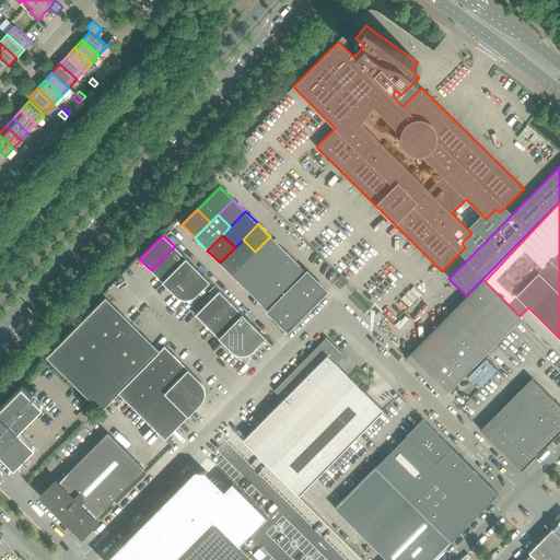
[(259,271),(267,264),(283,248),(270,236),(255,252),(247,259),(259,271)]
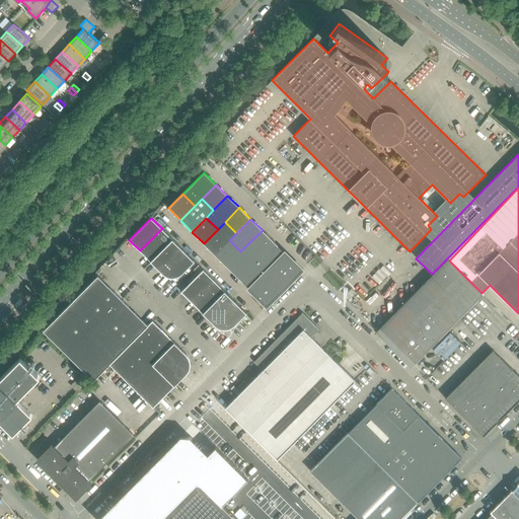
[(215,254),(229,240),(236,233),(225,222),(218,229),(204,243),(215,254)]
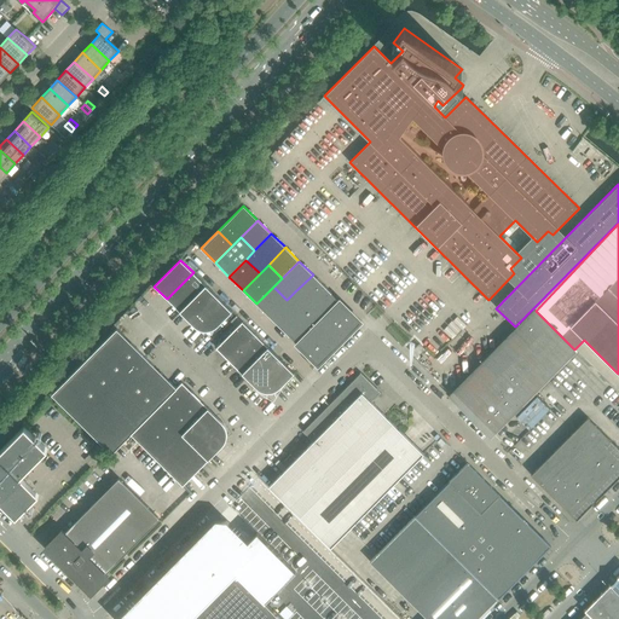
[(180,312),(206,285),(194,272),(167,299),(180,312)]
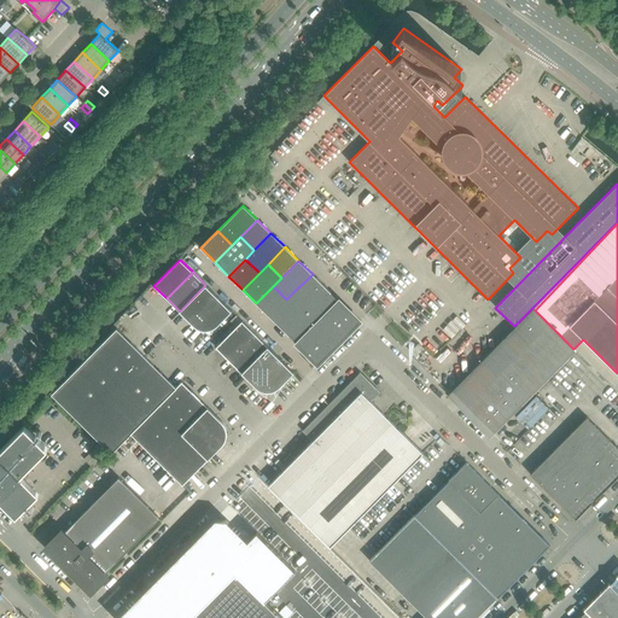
[(309,304),(326,287),(313,274),(295,291),(309,304)]
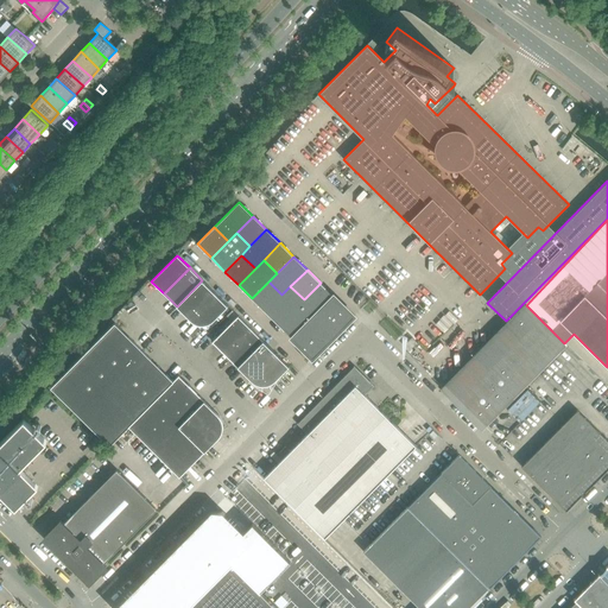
[(228,305),(202,280),(177,306),(190,320),(194,322),(197,324),(201,324),(204,324),(209,323),(213,321),(214,320),(228,305)]
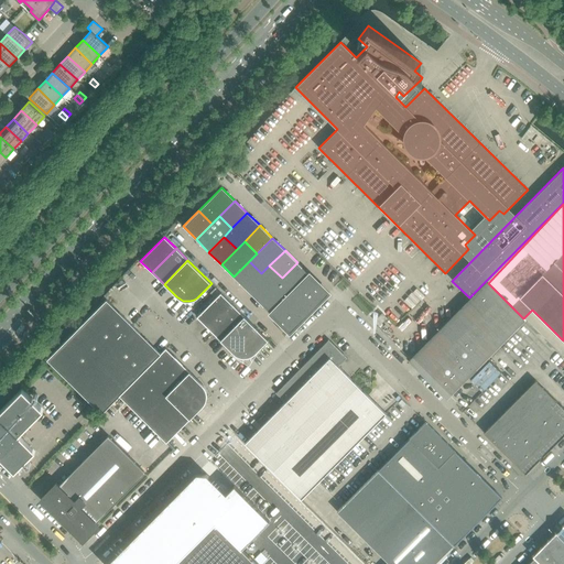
[(246,289),(261,273),(249,261),(234,277),(246,289)]
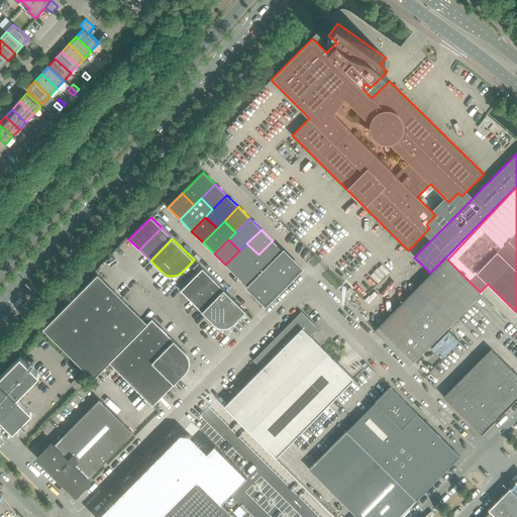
[(270,267),(284,251),(273,240),(259,254),(251,263),(263,274),(270,267)]
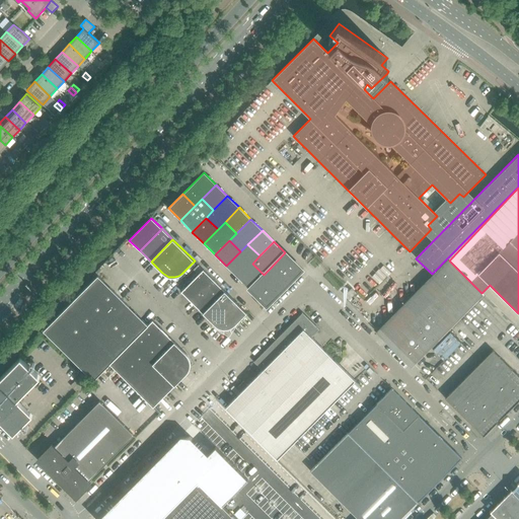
[(238,278),(252,264),(260,255),(247,244),(240,251),(226,266),(238,278)]
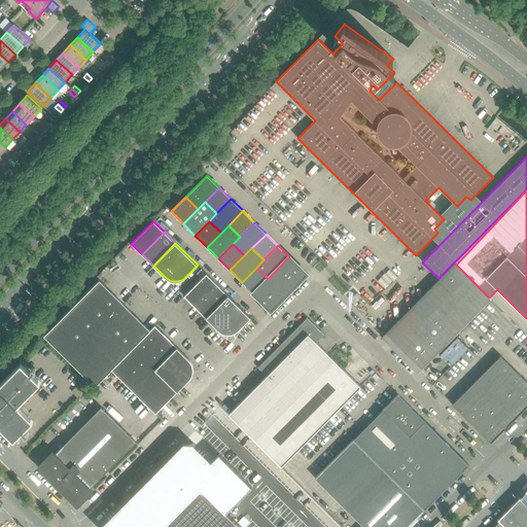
[(307,274),(289,256),(275,272),(292,288),(307,274)]
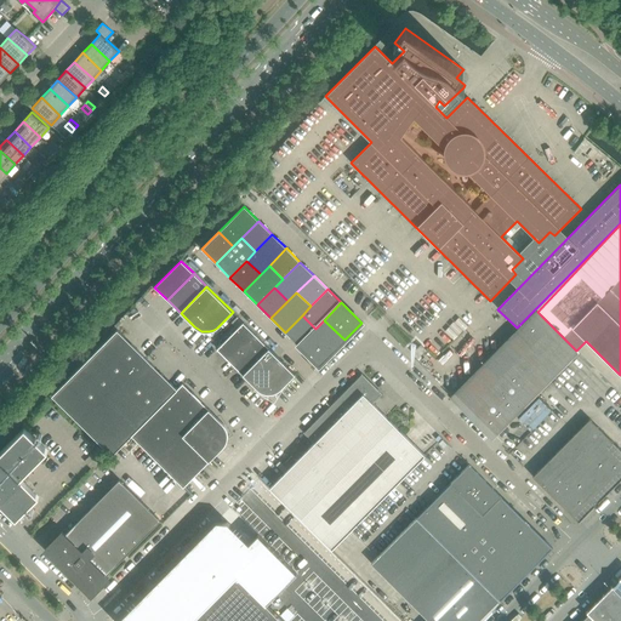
[(501,426),(576,351),(537,312),(453,398),(459,403),(474,419),(476,419),(489,432),(490,432),(493,432),(494,431),(494,429),(493,428),(497,423),(501,426)]
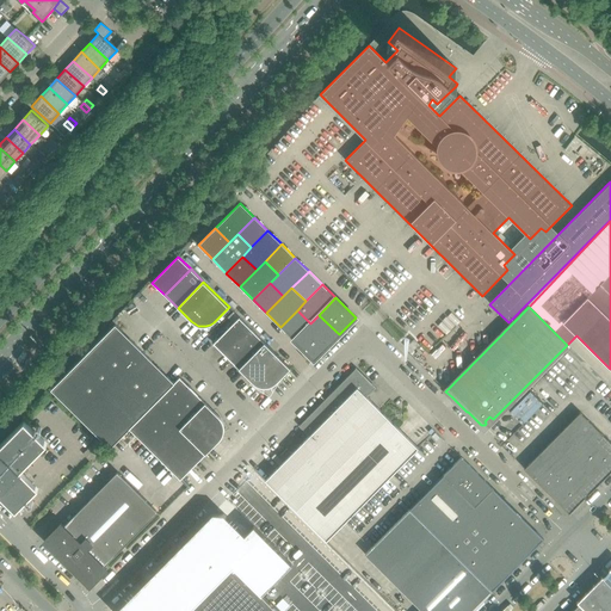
[(294,340),(310,323),(297,310),(281,327),(294,340)]
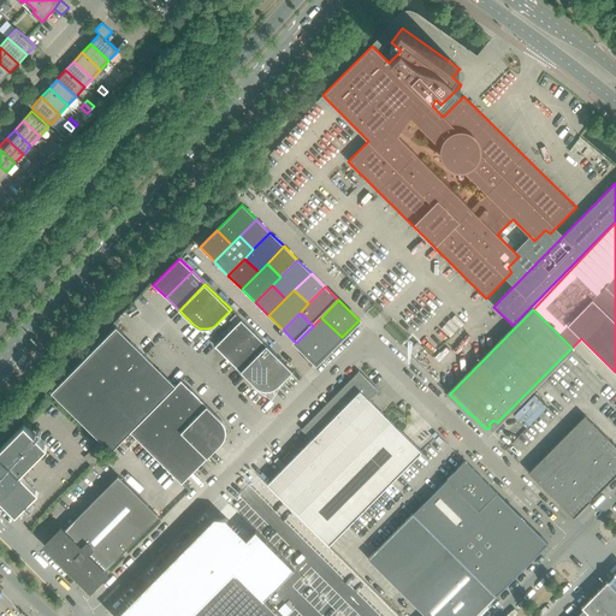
[(318,362),(342,337),(321,318),(313,326),(296,343),(317,362),(318,362)]
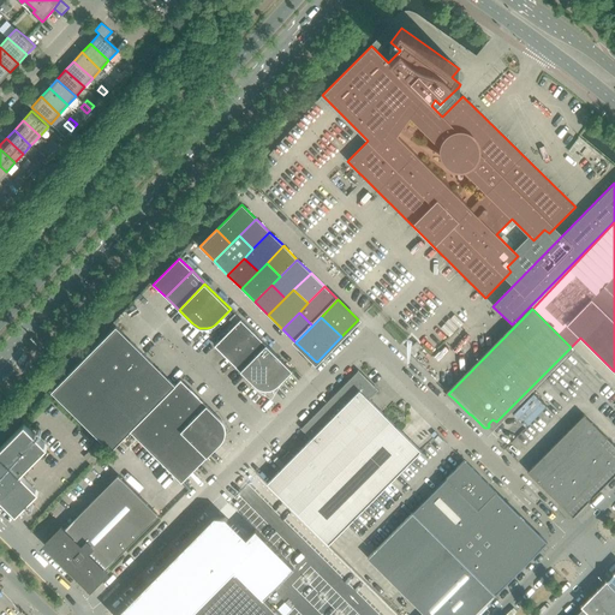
[(227,358),(254,332),(240,320),(215,346),(227,358)]
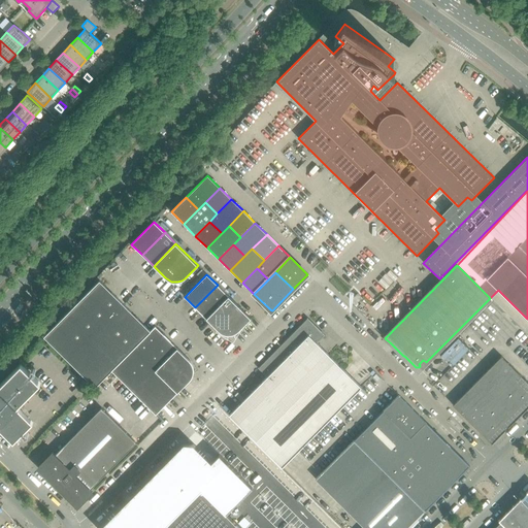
[(69,362),(125,306),(99,281),(43,336),(69,362)]
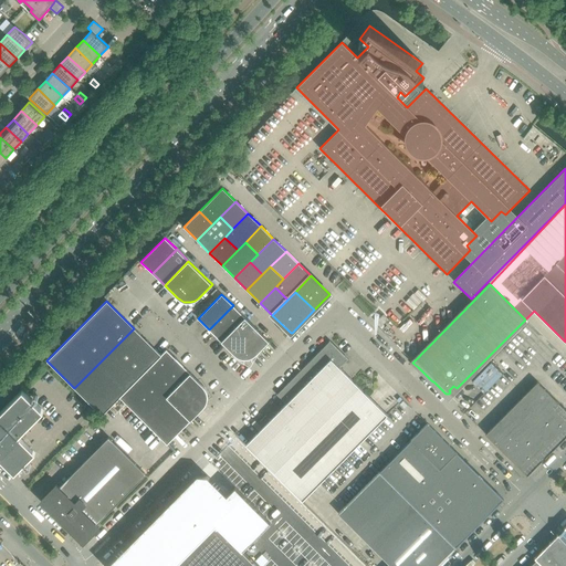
[(221,342),(245,317),(233,305),(209,329),(221,342)]
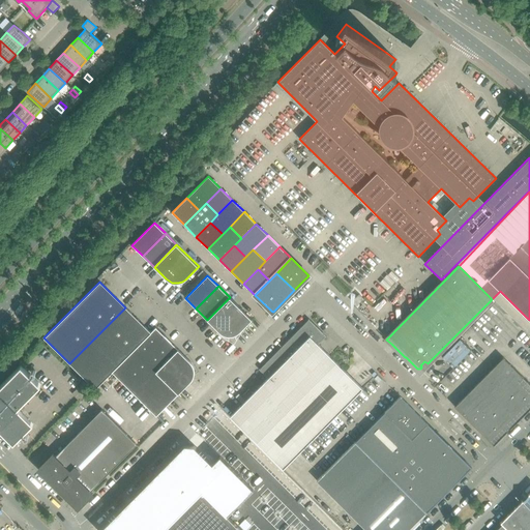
[(356,305),(363,298),(359,294),(352,301),(356,305)]
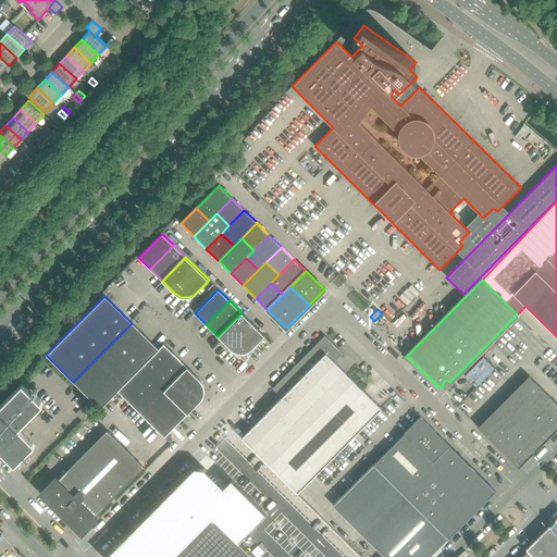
[(264,335),(242,312),(218,336),(231,348),(232,350),(233,350),(236,353),(240,353),(244,353),(247,351),(250,350),(252,348),(264,335)]
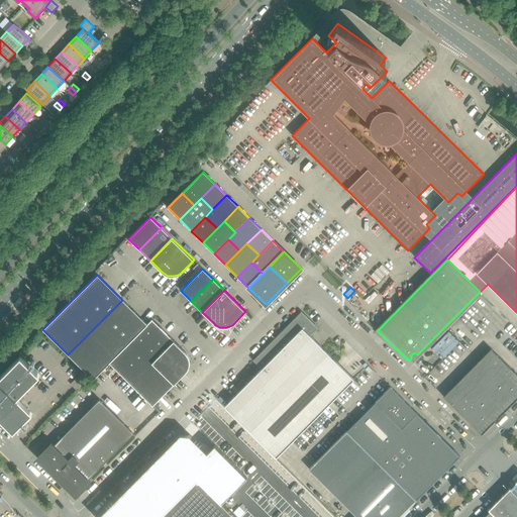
[(109,364),(147,324),(122,300),(68,354),(93,380),(109,364)]
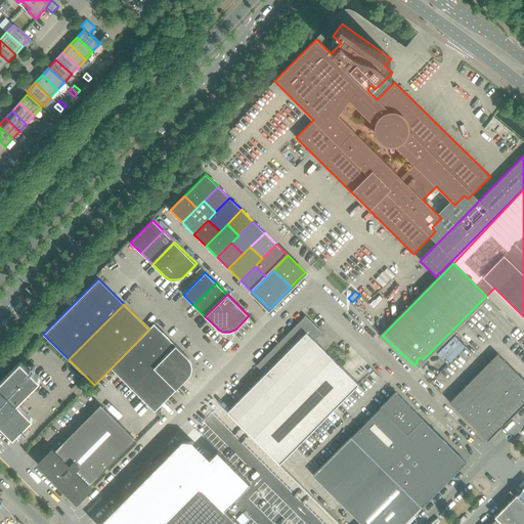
[(279,464),(358,385),(358,384),(314,340),(321,333),(305,316),(271,351),(271,353),(265,358),(264,357),(257,365),(265,374),(227,411),(279,464)]
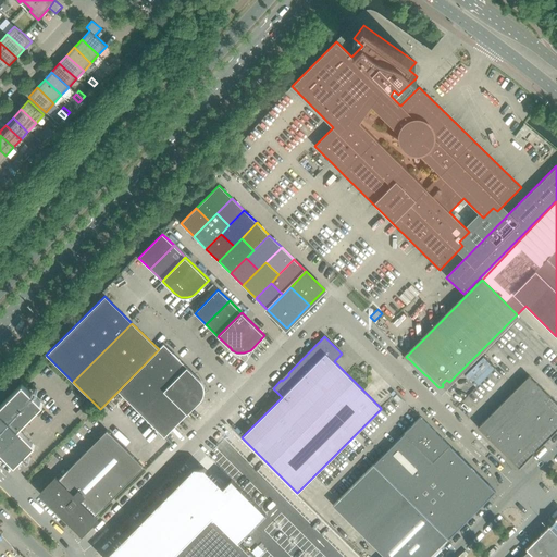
[(164,390),(187,367),(163,344),(159,349),(118,392),(140,413),(152,401),(164,390)]
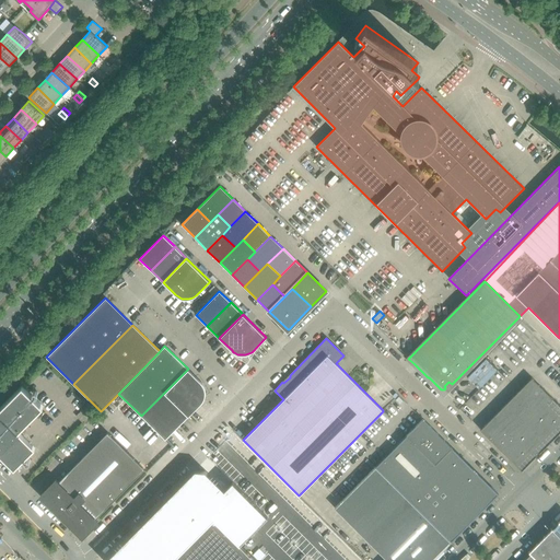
[(206,394),(206,389),(205,386),(202,383),(201,382),(188,369),(165,392),(189,416),(201,404),(202,401),(203,400),(205,397),(206,394)]
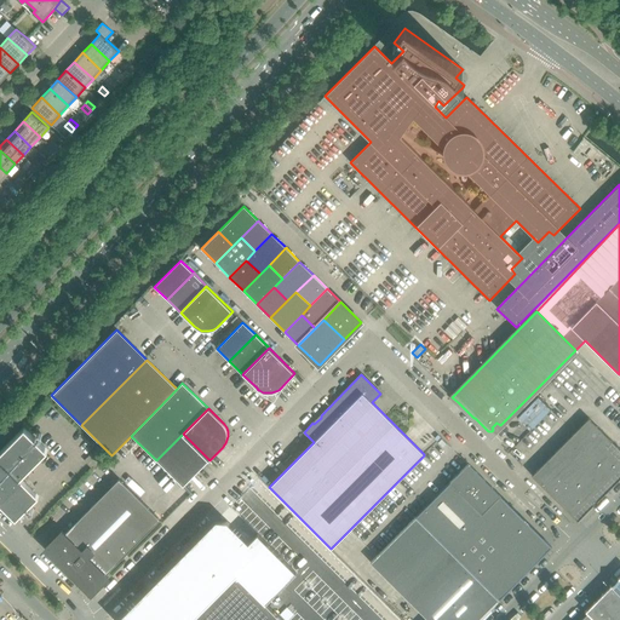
[(578,521),(619,477),(619,449),(589,418),(532,476),(555,498),(578,521)]
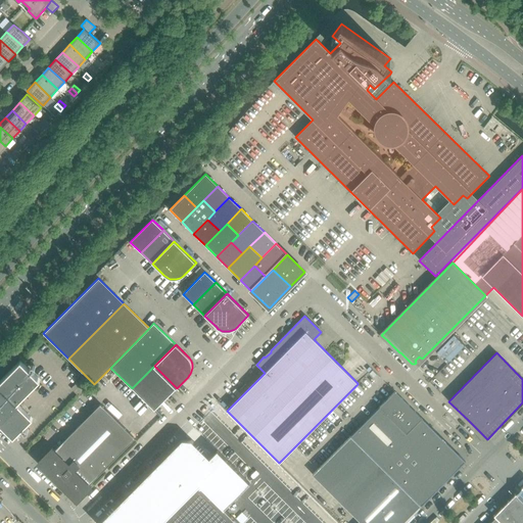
[(17,403),(40,380),(32,371),(35,369),(36,367),(35,366),(34,365),(32,366),(31,367),(29,368),(20,360),(0,380),(0,421),(6,428),(14,436),(21,430),(25,427),(33,419),(17,403)]
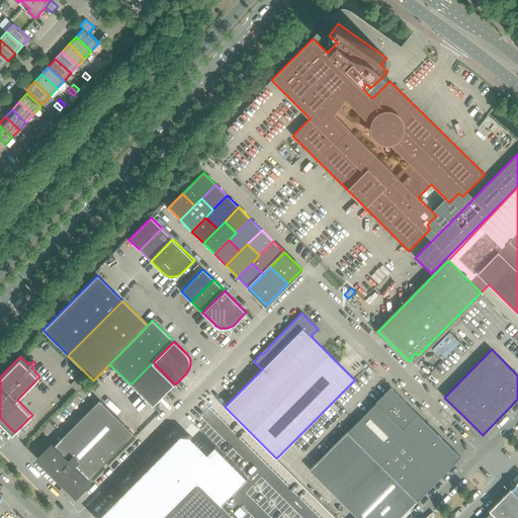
[(175,384),(153,362),(142,373),(164,396),(175,384)]
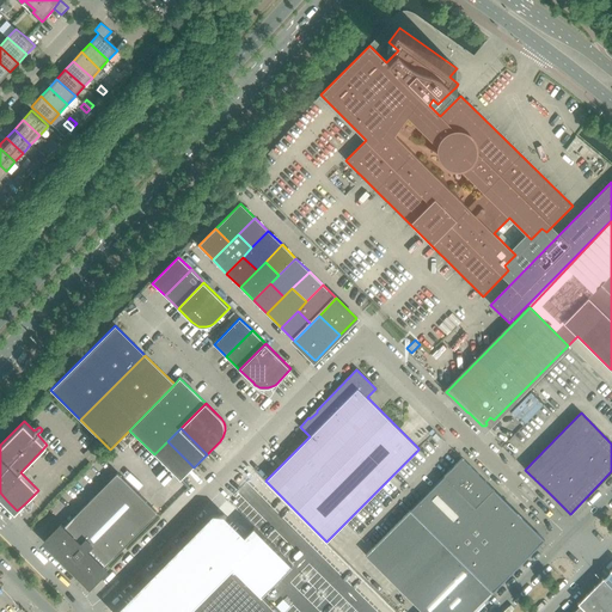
[(92,463),(105,450),(97,440),(84,454),(92,463)]
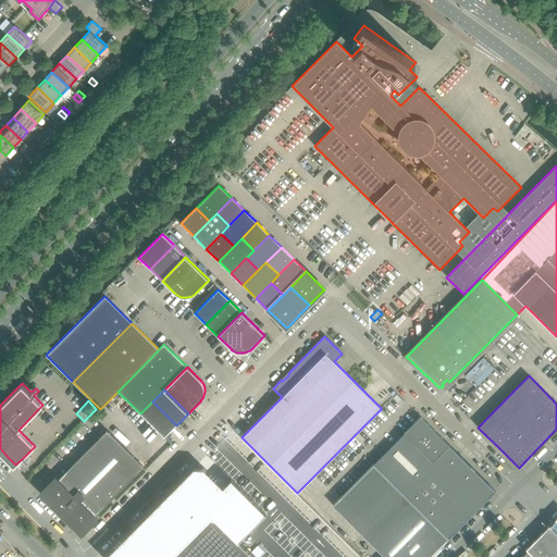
[(176,425),(152,401),(140,413),(164,437),(176,425)]
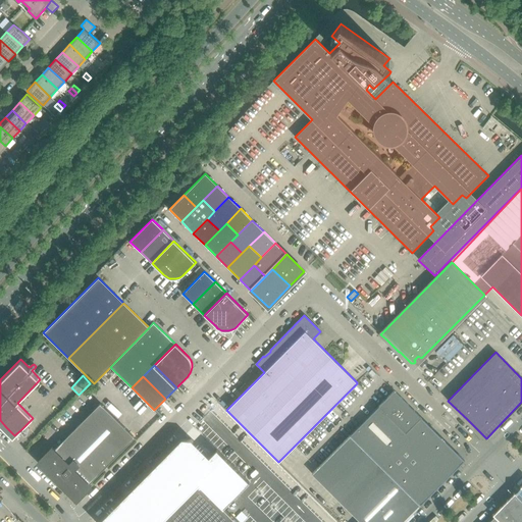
[(249,387),(245,383),(239,389),(243,393),(249,387)]
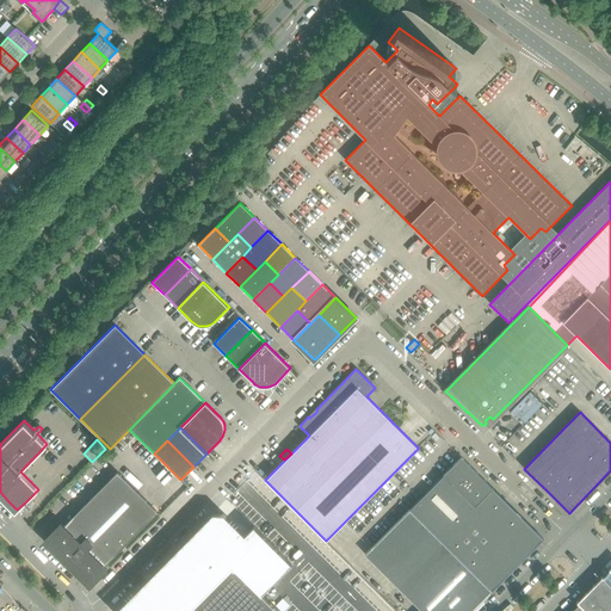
[(409,508),(365,554),(405,594),(406,593),(413,590),(415,596),(423,608),(425,610),(471,610),(544,539),(494,489),(486,481),(461,457),(409,508)]
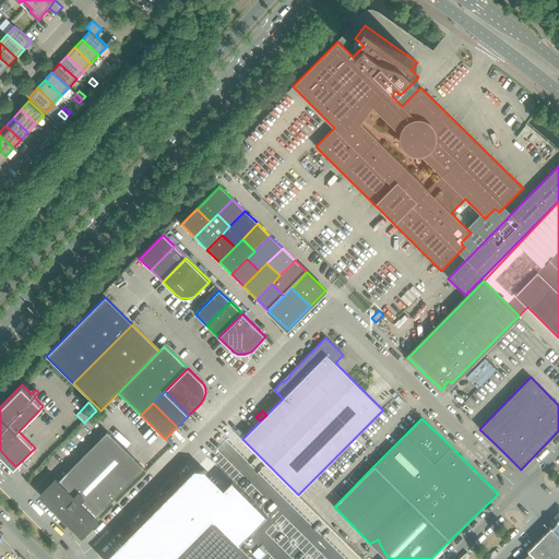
[(95,519),(142,471),(144,468),(107,431),(58,482),(56,479),(40,495),(57,511),(59,511),(60,512),(60,513),(60,514),(60,515),(61,516),(62,516),(64,516),(66,518),(66,520),(82,536),(97,521),(95,519)]
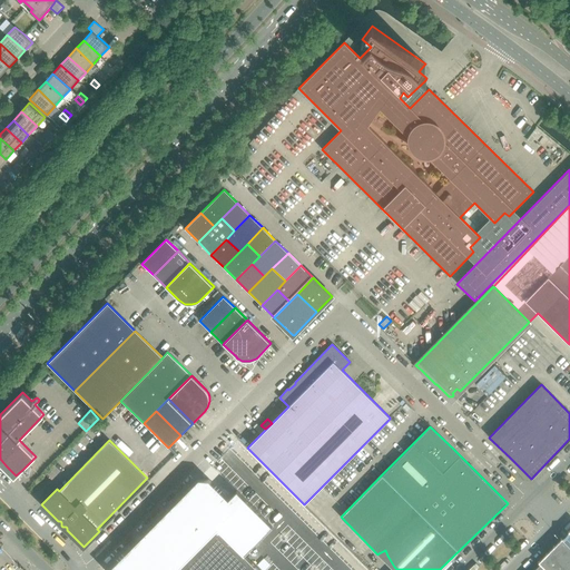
[(274,569),(267,563),(259,569),(258,569),(218,529),(176,569),(274,569)]
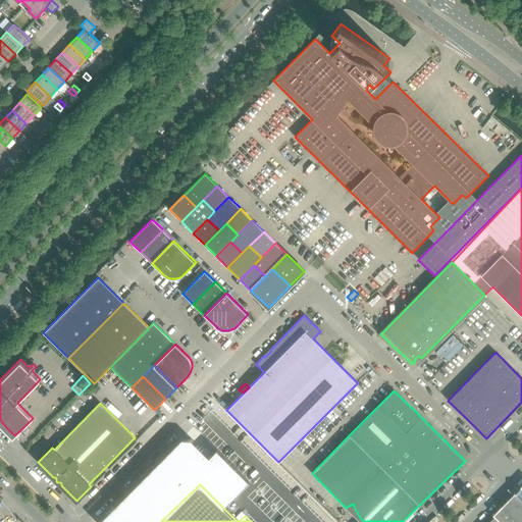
[(521,521),(521,484),(492,514),(494,516),(501,521),(521,521)]
